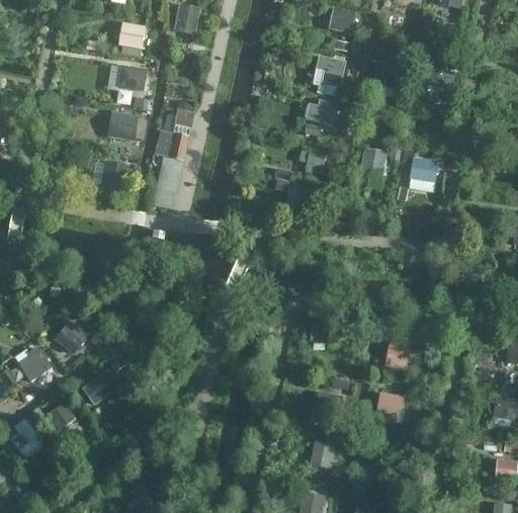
[(437,0),(437,4),(460,8),(461,0),(437,0)]
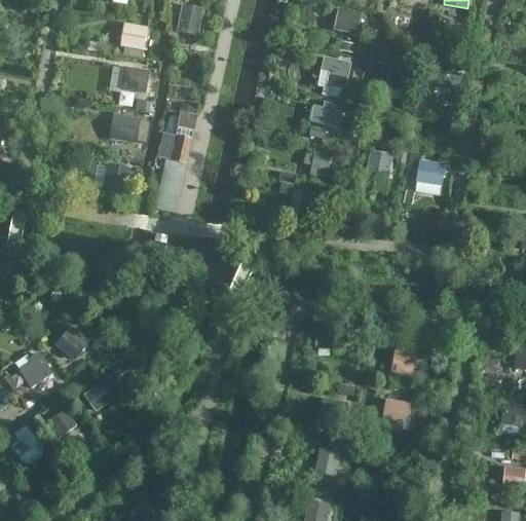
[(203,7),(182,3),(177,32),(198,35),(203,7)]
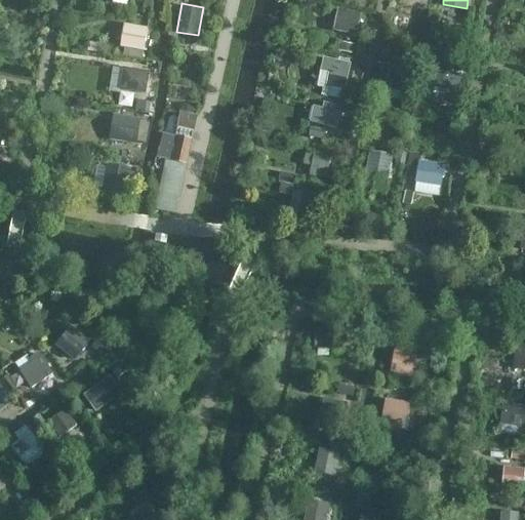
[(355,35),(360,12),(336,6),(331,29),(355,35)]
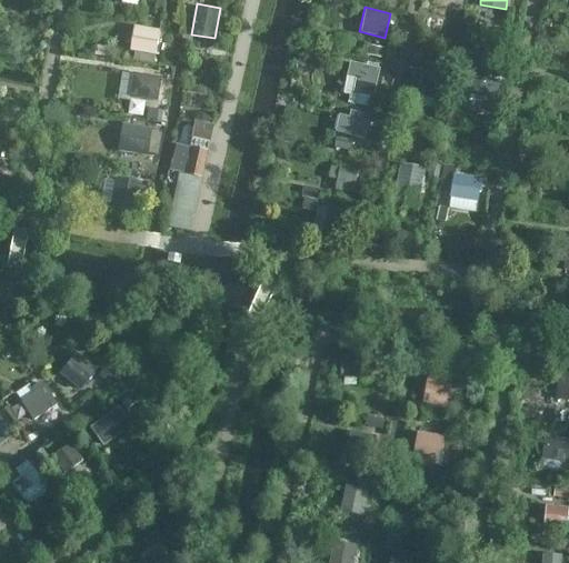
[(161,30),(135,24),(130,50),(135,51),(133,59),(155,62),(161,30)]
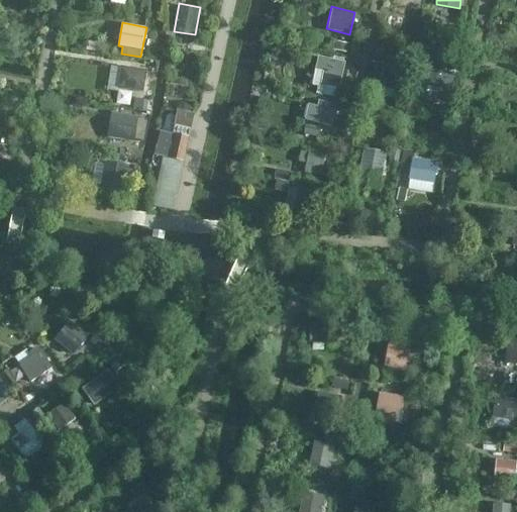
[(346,50),(348,41),(335,38),(333,47),(346,50)]
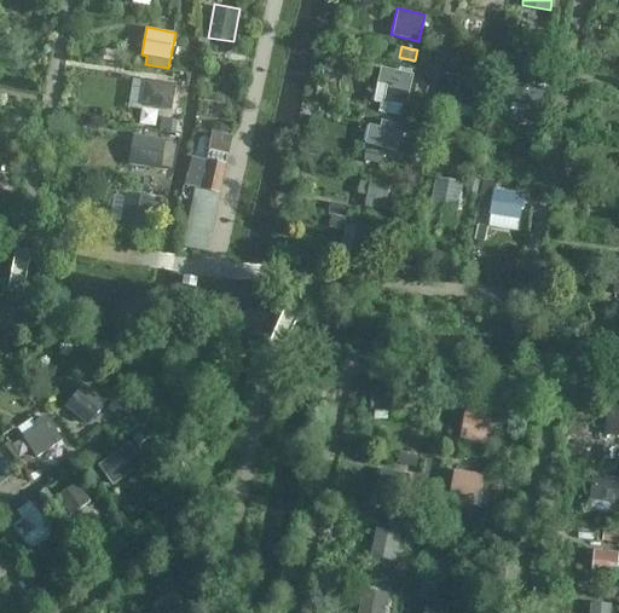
[(120,61),(121,50),(104,47),(102,58),(120,61)]
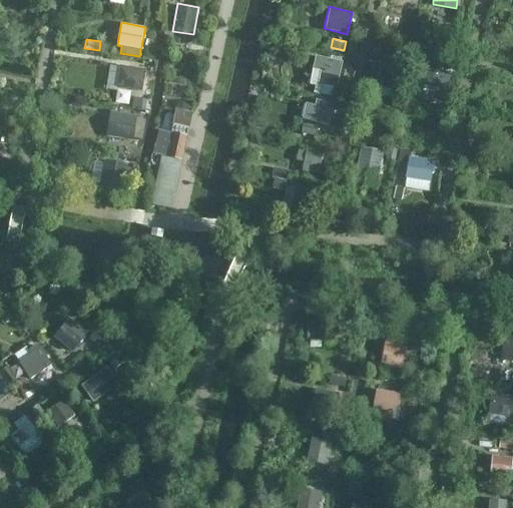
[(437,44),(425,41),(422,54),(434,57),(437,44)]
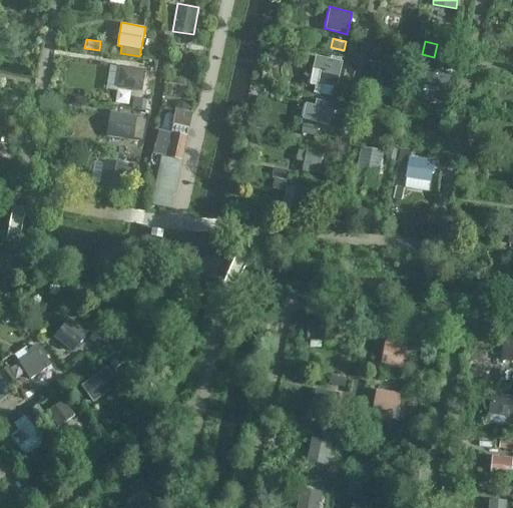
[(337,87),(343,60),(315,54),(309,81),(337,87)]
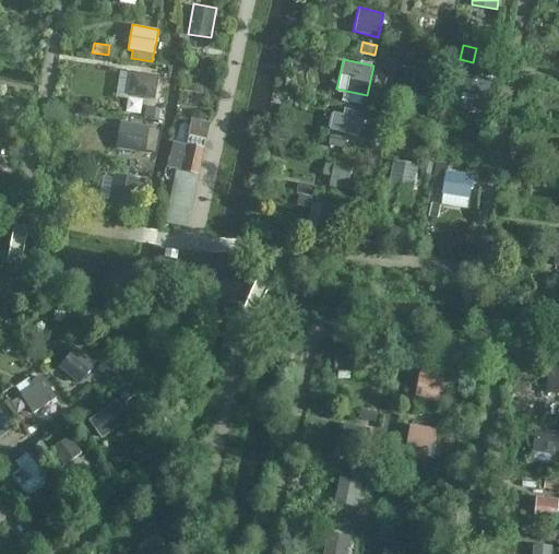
[(439,71),(414,67),(411,93),(436,96),(439,71)]
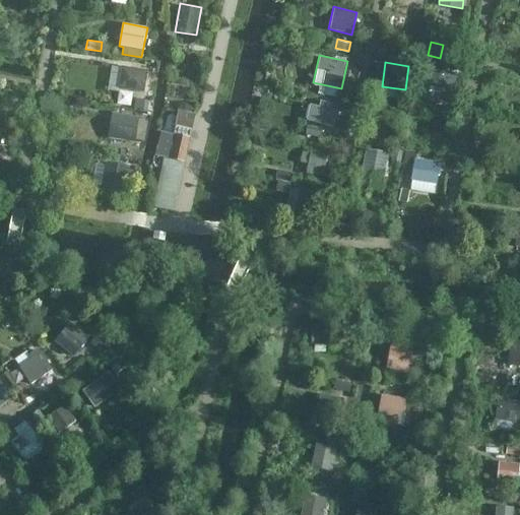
[(118,90),(119,86),(144,90),(147,69),(121,65),(121,66),(112,65),(108,88),(118,90)]
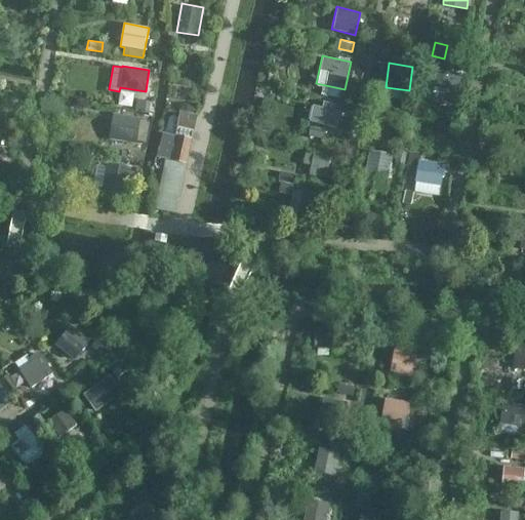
[(448,71),(417,66),(414,83),(445,88),(448,71)]
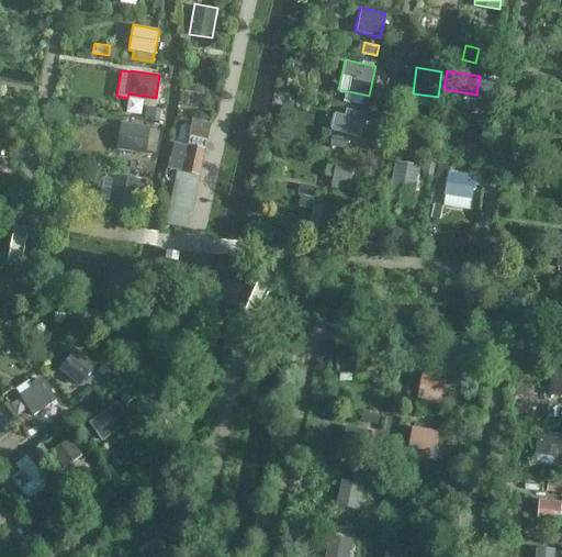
[(160,109),(146,106),(144,115),(159,119),(160,109)]
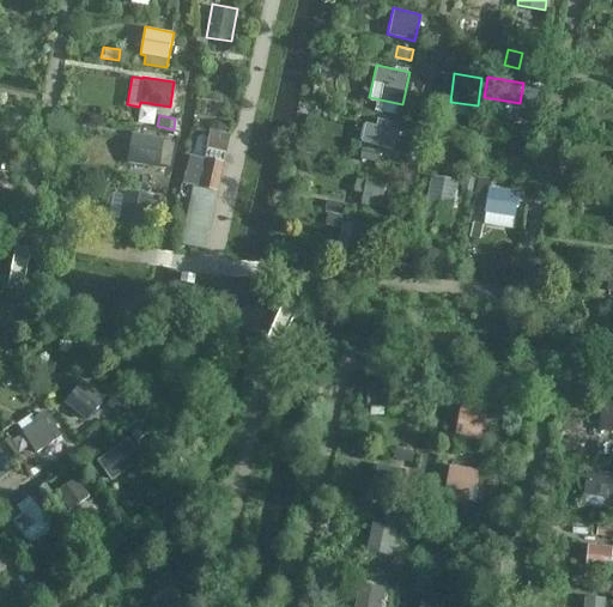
[(398,122),(377,117),(375,125),(364,122),(360,141),(393,147),(398,122)]
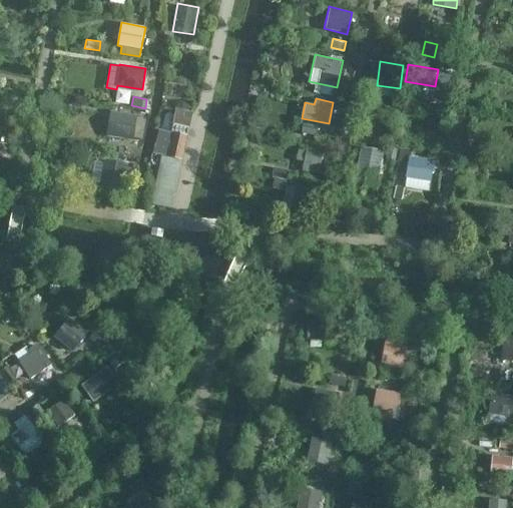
[(189,102),(177,99),(172,122),(190,126),(193,111),(188,110),(189,102)]
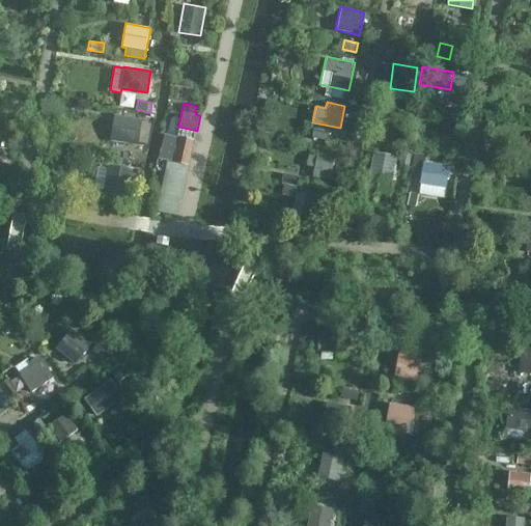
[(138,144),(142,118),(115,113),(110,139),(138,144)]
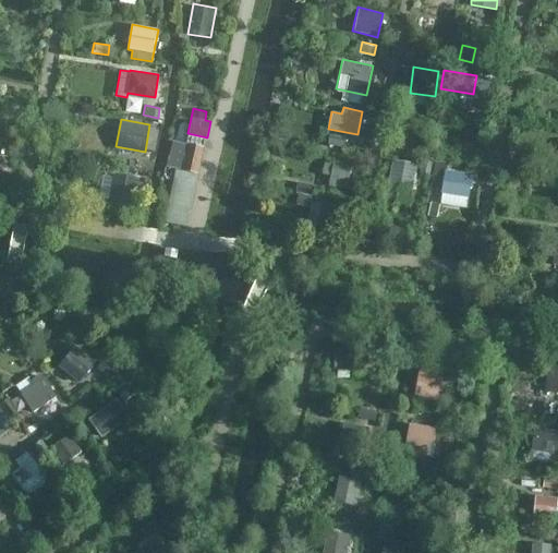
[(344,135),(329,133),(327,143),(343,146),(344,135)]
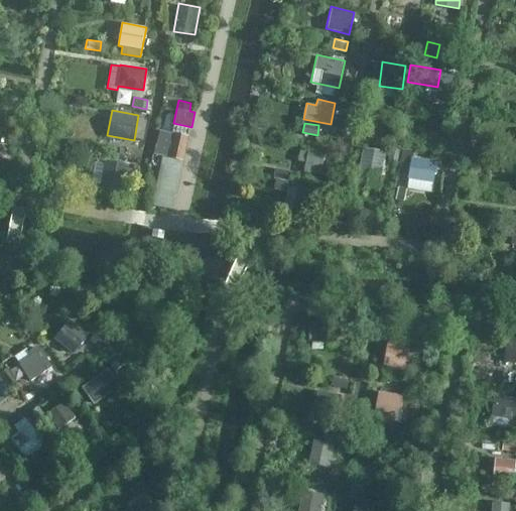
[(188,135),(159,128),(153,152),(182,159),(188,135)]
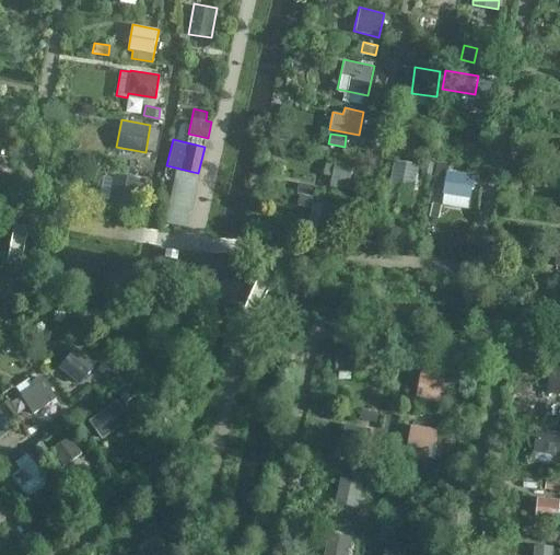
[(348,189),(353,159),(335,155),(333,163),(325,162),(323,174),(331,175),(329,186),(348,189)]
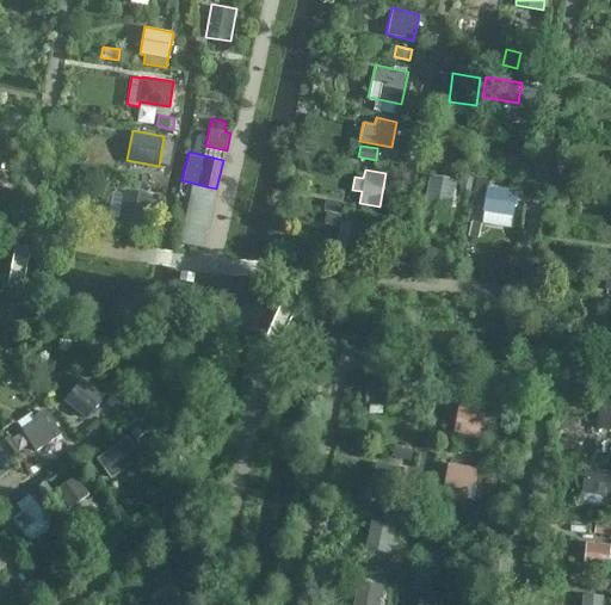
[(457,178),(429,174),(423,215),(445,218),(448,207),(452,208),(457,178)]
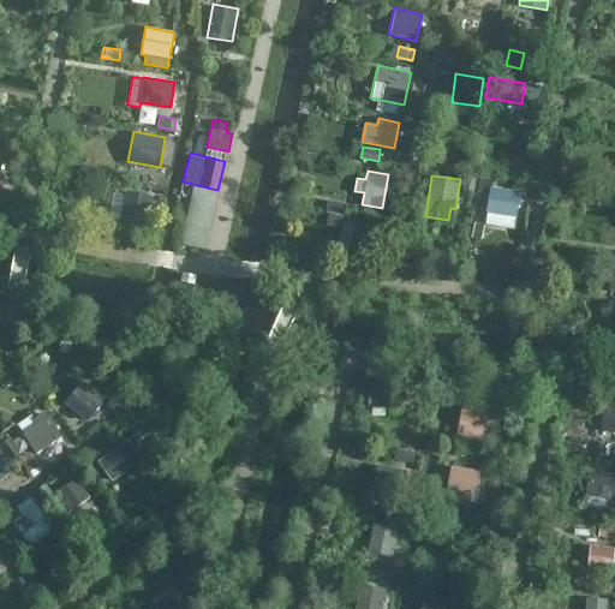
[(520,192),(491,187),(494,178),(478,175),(473,207),(487,209),(484,224),(514,228),(520,192)]
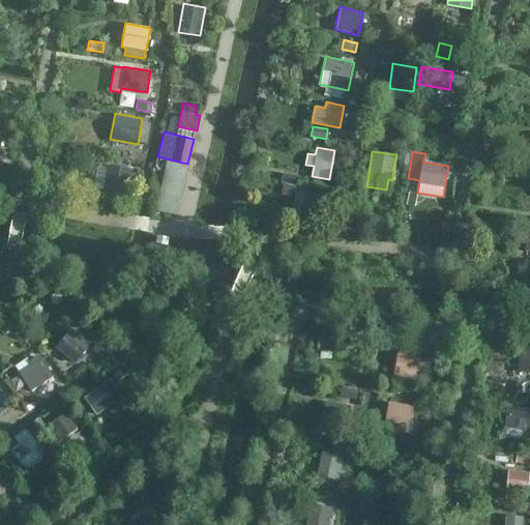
[(177,214),(187,165),(167,161),(155,210),(177,214)]
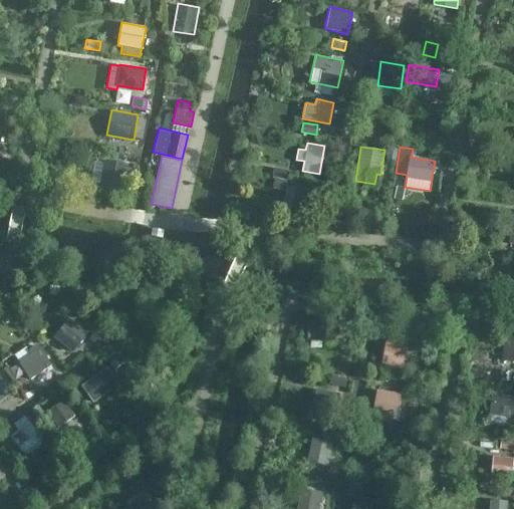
[(122,189),(127,166),(104,161),(104,163),(94,161),(90,180),(100,182),(100,185),(122,189)]
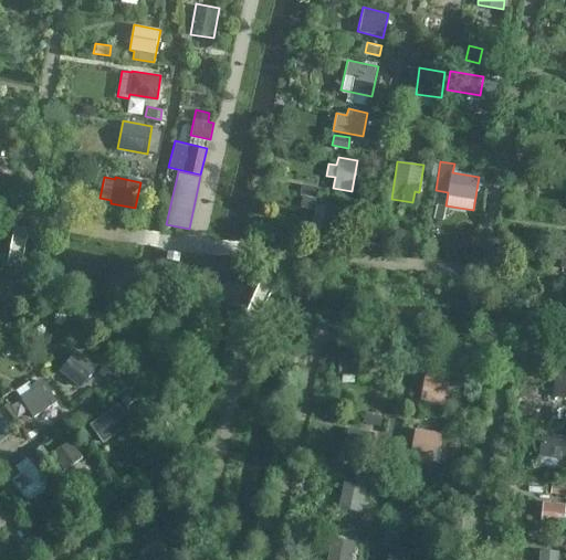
[(446,204),(437,203),(433,217),(442,219),(446,204)]
